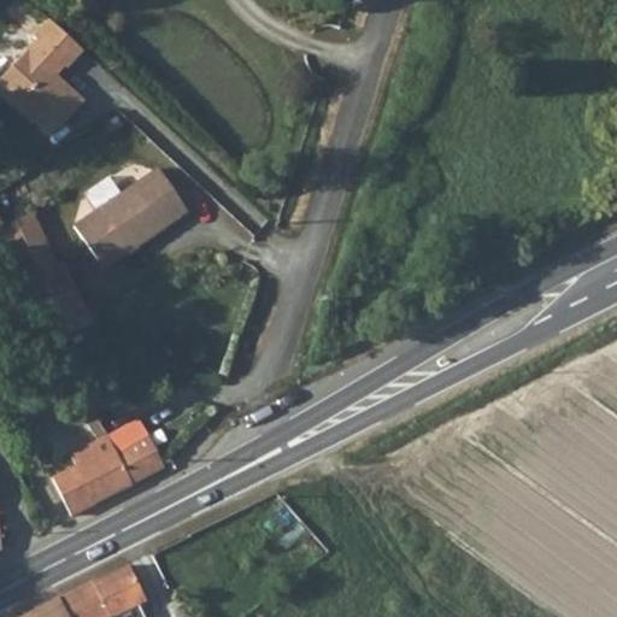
[(52,22),(0,80),(0,86),(53,134),(87,100),(60,77),(84,52),(52,22)]
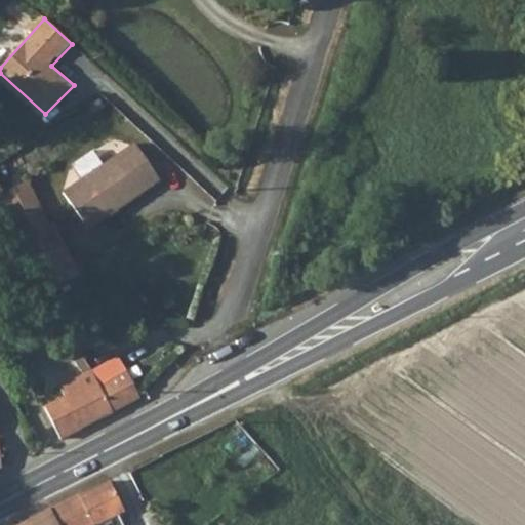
[(109,209),(112,214),(159,183),(134,147),(104,168),(93,154),(72,168),(82,183),(64,196),(84,227),(109,209)]
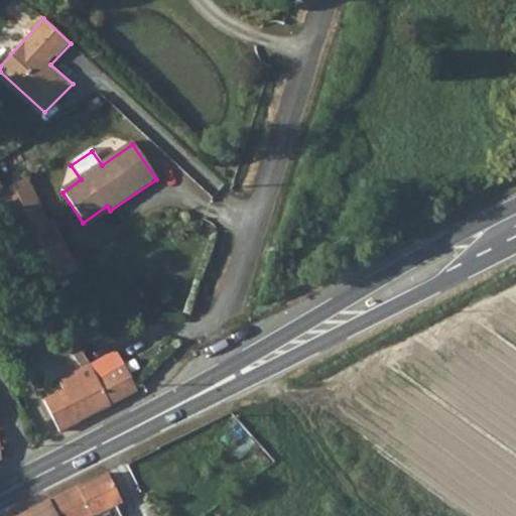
[(19,182),(0,192),(0,209),(28,262),(59,242),(47,220),(41,223),(19,182)]
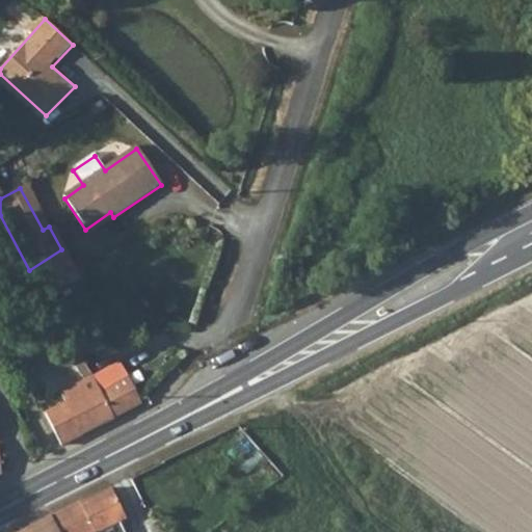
[(110,212),(85,230),(88,234),(113,217),(110,212)]
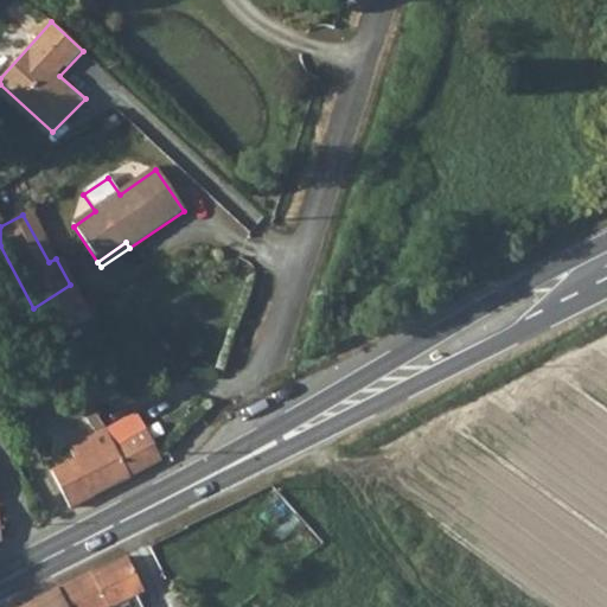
[(114,446),(129,478),(144,471),(163,461),(146,428),(114,446)]
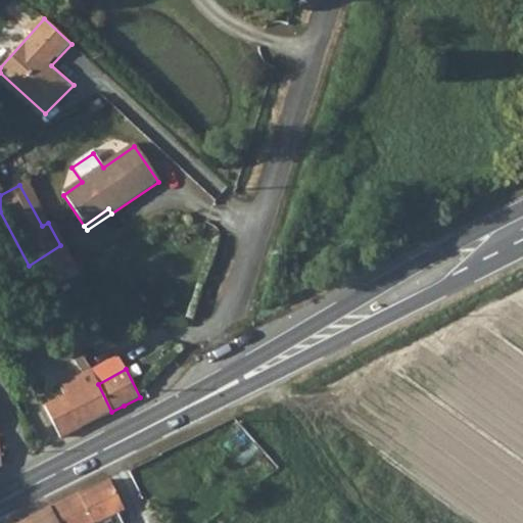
[(111,412),(98,384),(91,371),(59,387),(64,396),(44,406),(59,439),(111,412)]
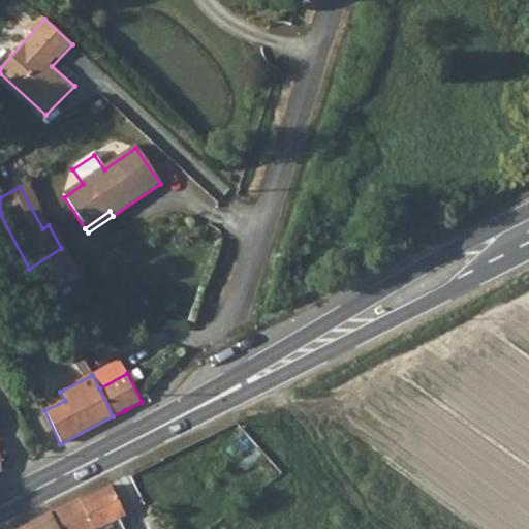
[(97,528),(124,516),(109,484),(51,514),(58,528),(97,528)]
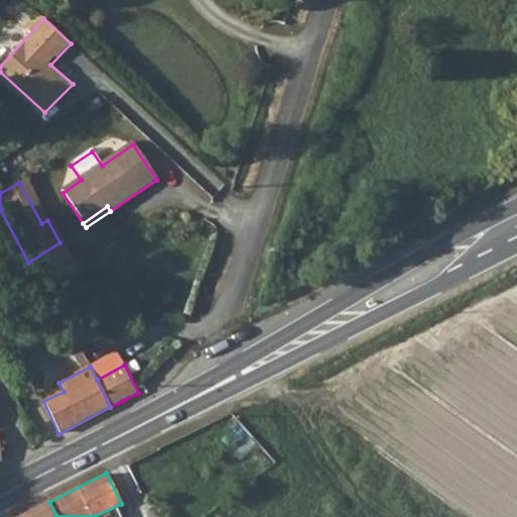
[(57,516),(49,502),(19,516),(57,516)]
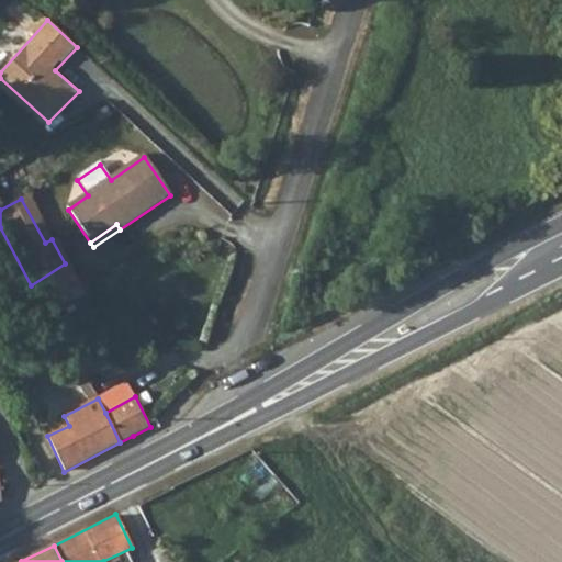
All buildings are outlined.
